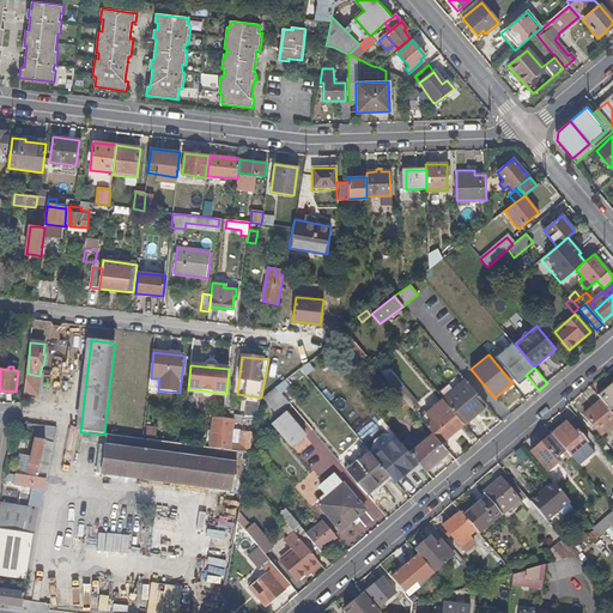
[(38,395),(40,376),(28,374),(25,394),(38,395)]
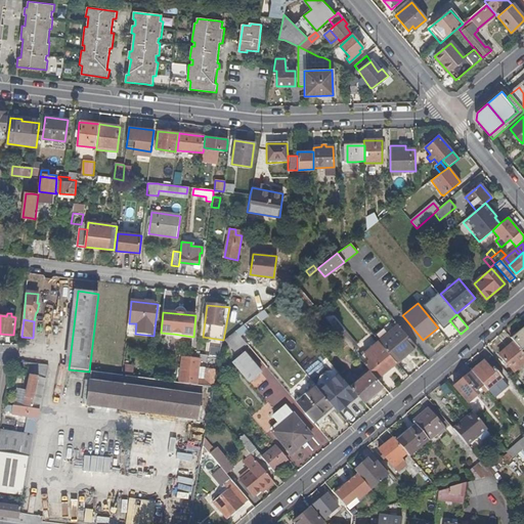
[(135,334),(136,323),(129,323),(128,333),(135,334)]
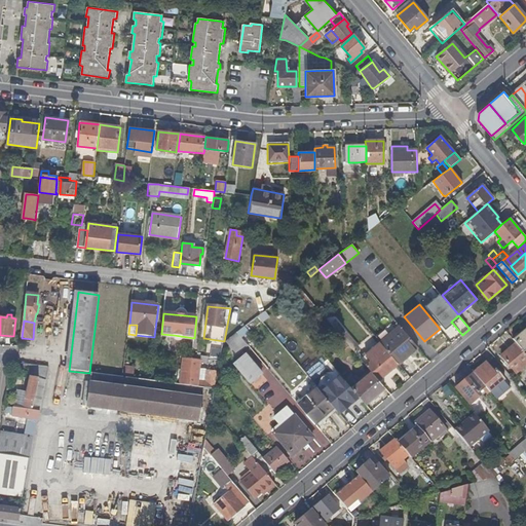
[(411,353),(418,348),(400,327),(380,342),(387,350),(399,364),(399,365),(402,362),(411,353)]
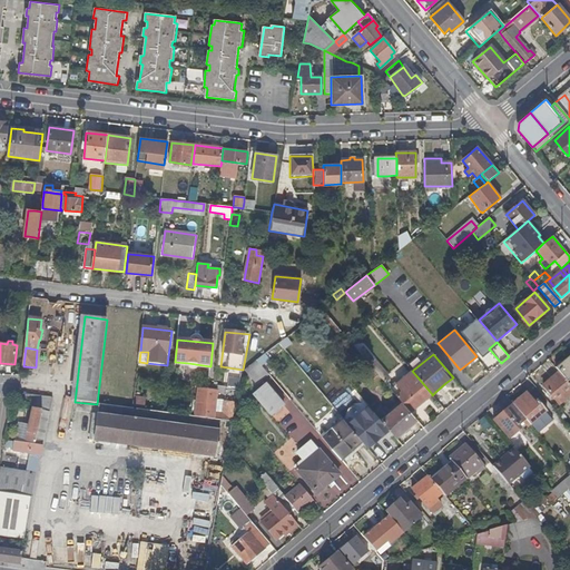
[(569,355),(556,369),(559,373),(569,385),(569,355)]
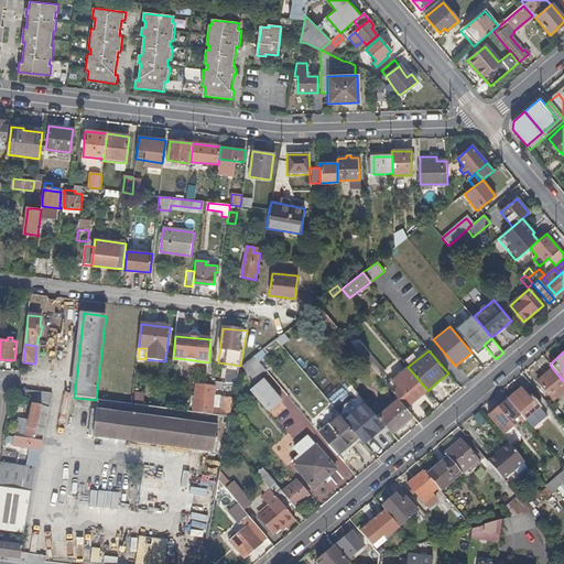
[(264,368),(255,357),(243,366),(253,377),(264,369),(264,368)]
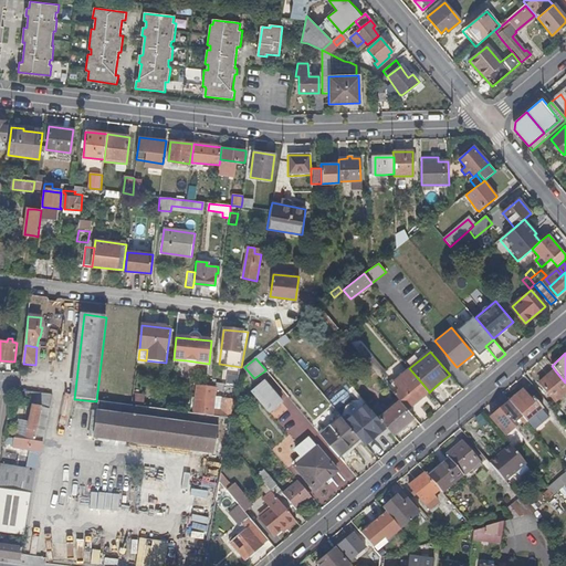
[(208,373),(209,364),(187,360),(186,370),(208,373)]
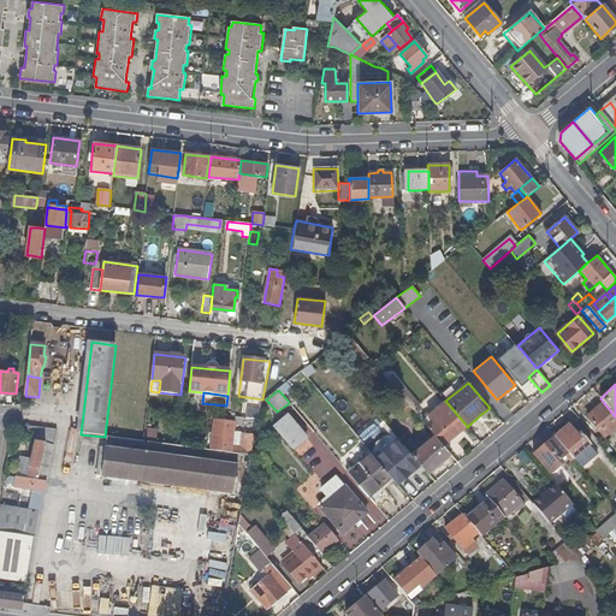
[(615,416),(604,403),(586,418),(604,438),(615,427),(615,416)]
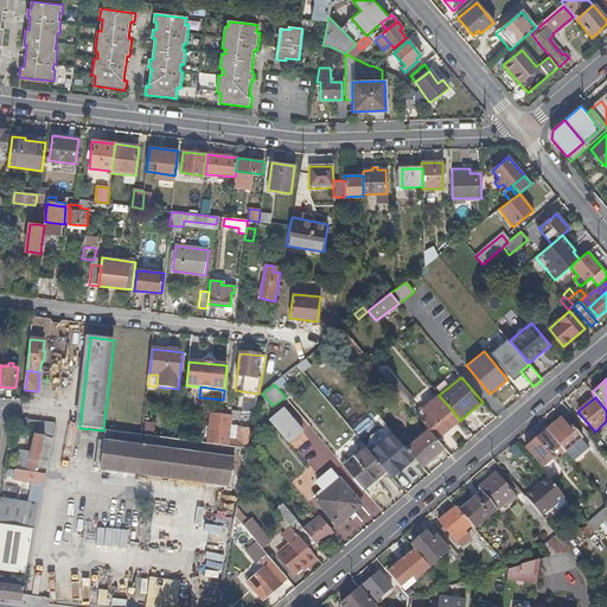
[(436,439),(460,420),(447,404),(423,423),(429,429),(436,439)]
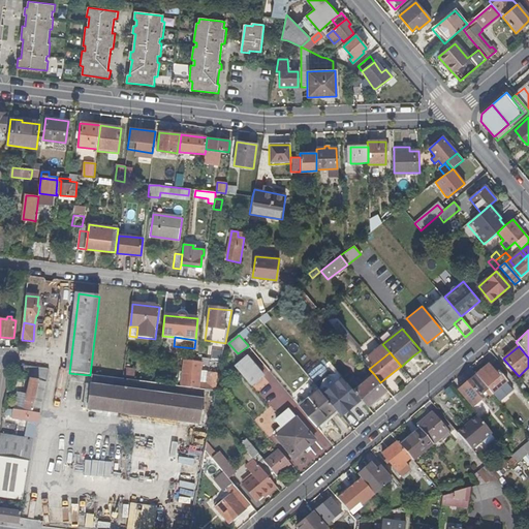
[(366,363),(372,358),(369,353),(363,359),(366,363)]
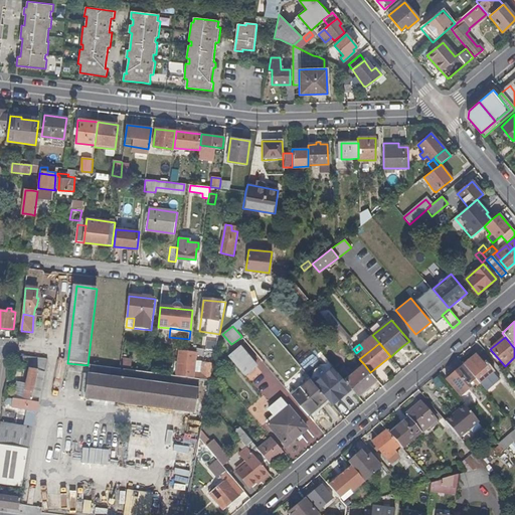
[(256,366),(240,347),(229,356),(245,375),(256,366)]
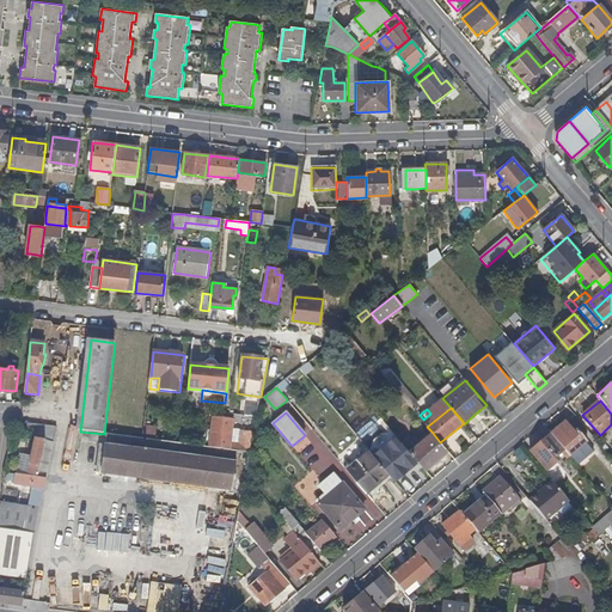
[(220,448),(222,420),(213,420),(210,447),(220,448)]
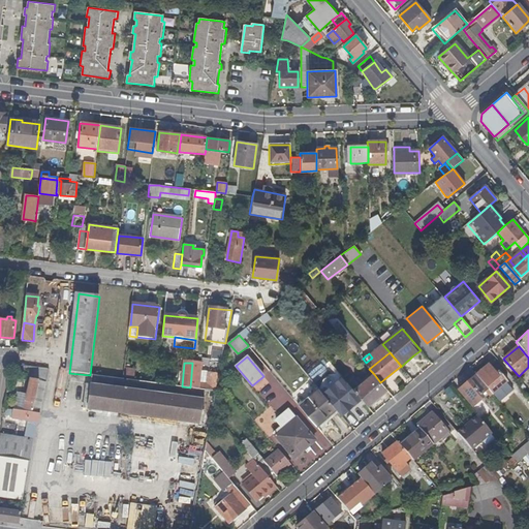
[(198,390),(201,364),(192,363),(190,387),(198,390)]
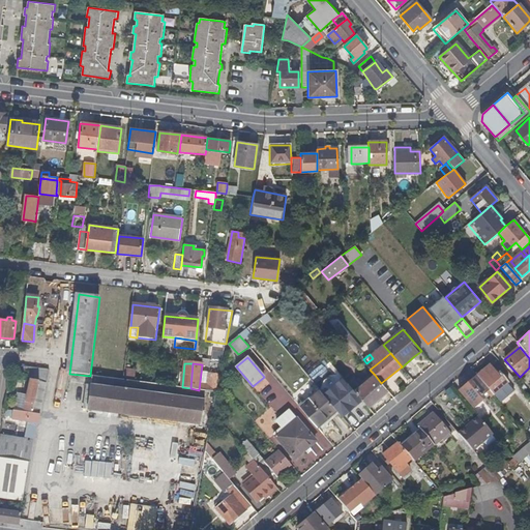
[(498,391),(508,383),(500,374),(498,376),(493,370),(490,365),(476,376),(489,390),(494,395),(498,391)]
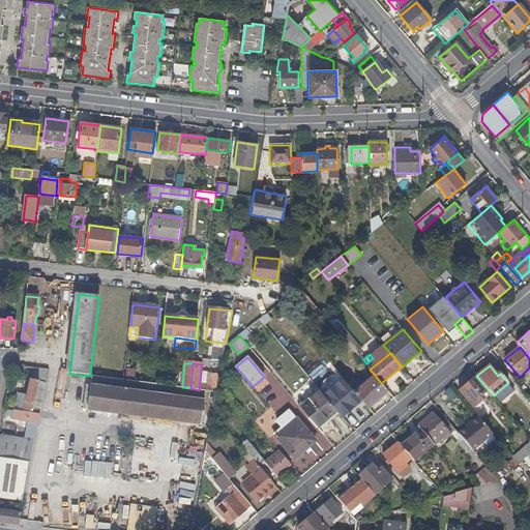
[(48,379),(49,371),(35,369),(34,377),(42,378),(48,379)]
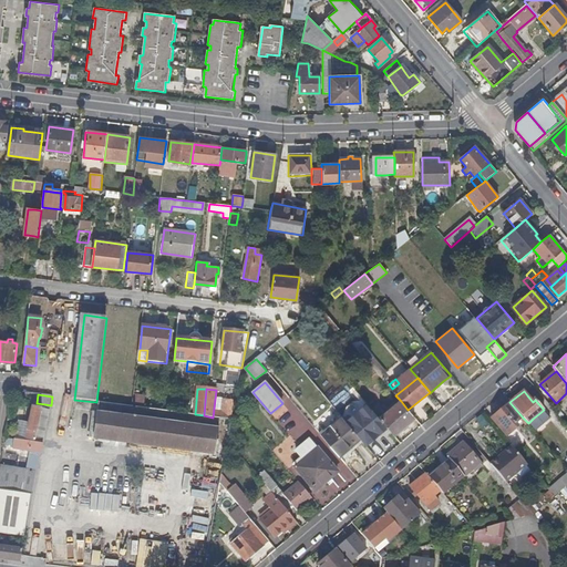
[(146,409),(147,397),(134,395),(132,406),(146,409)]
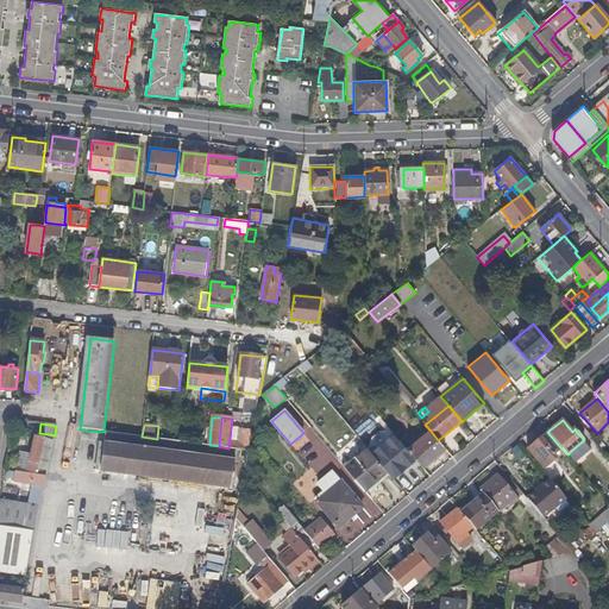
[(252,437),(253,427),(239,425),(236,449),(237,449),(249,451),(252,437)]
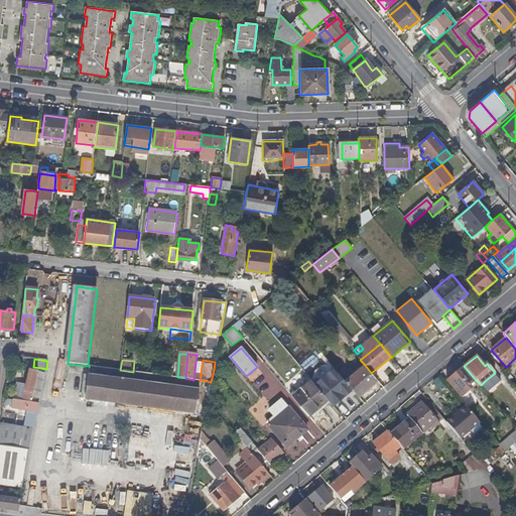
[(358,397),(377,381),(371,373),(365,365),(346,381),(352,389),(358,397)]
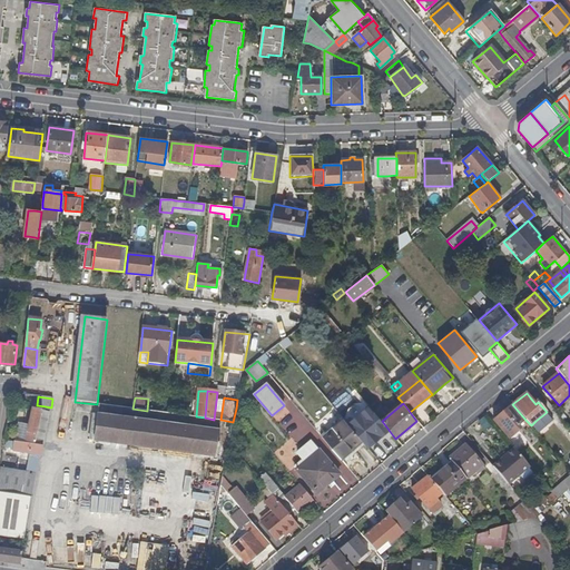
[(169,413),(164,413),(147,411),(133,409),(99,405),(98,415),(186,426),(220,432),(222,420),(220,420),(214,420),(205,418),(196,416),(169,413)]
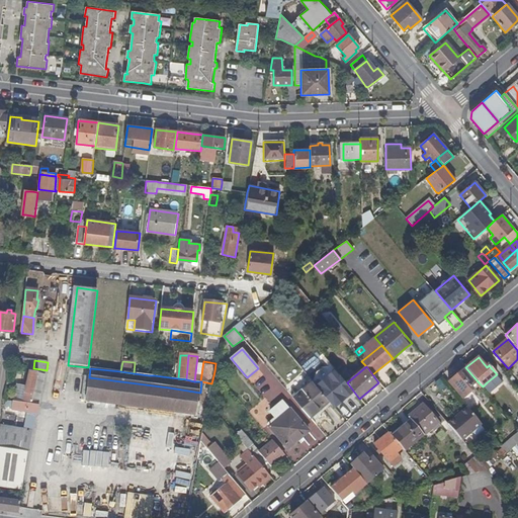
[(472,391),(470,389),(476,383),(477,382),(464,368),(459,373),(457,371),(452,375),(454,377),(448,382),(461,398),(462,399),(472,391)]
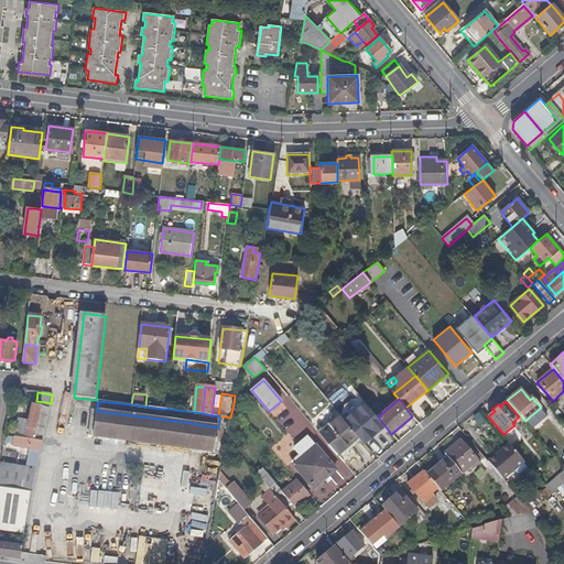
[(364,443),(384,425),(378,416),(365,402),(344,420),(359,437),(362,442),(364,443)]
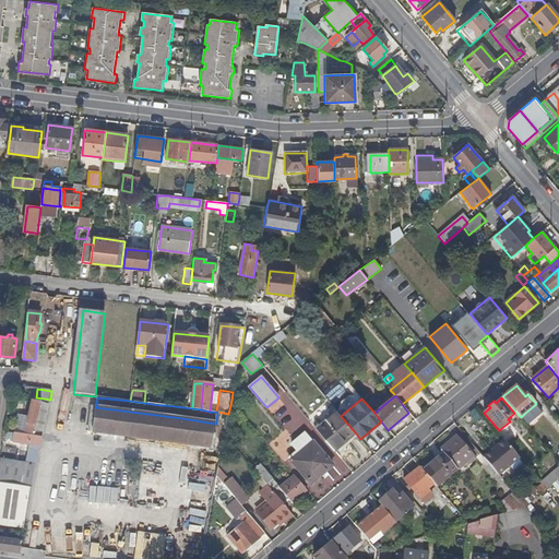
[(46,423),(49,405),(32,402),(27,425),(36,427),(37,421),(46,423)]
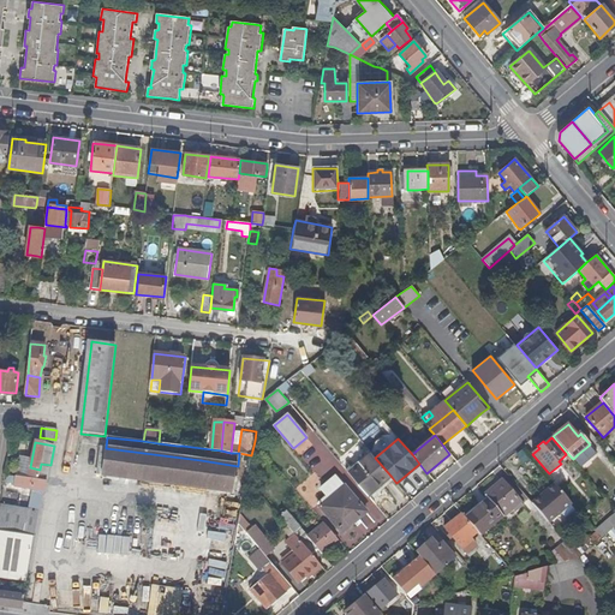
[(234,494),(238,466),(201,460),(106,448),(102,448),(102,454),(106,454),(103,476),(156,483),(203,489),(234,494)]
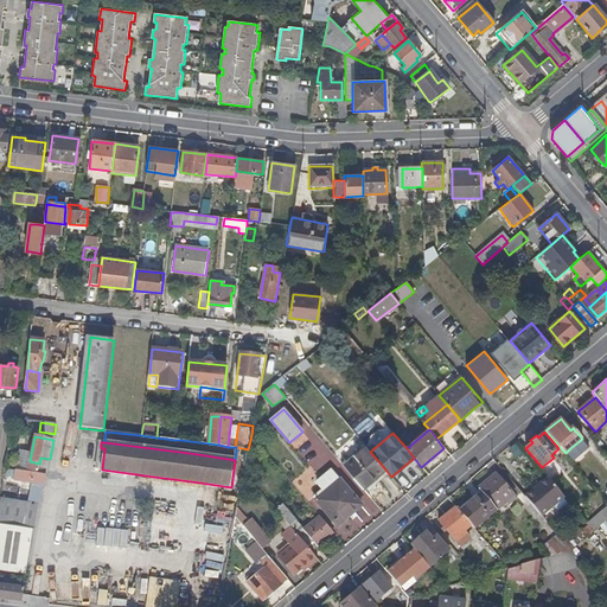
[(387,471),(370,452),(366,448),(344,467),(363,490),(387,471)]
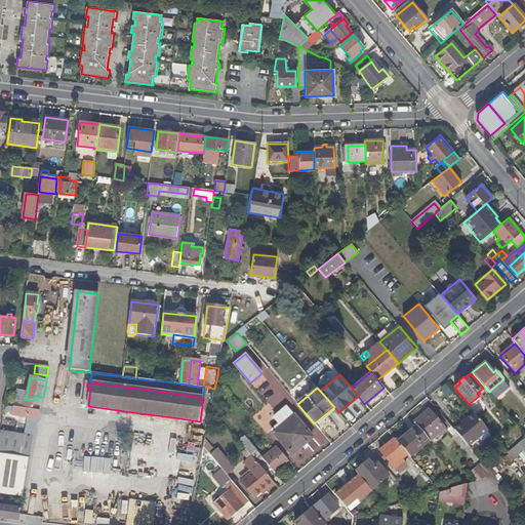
[(32,408),(34,401),(26,399),(24,406),(32,408)]
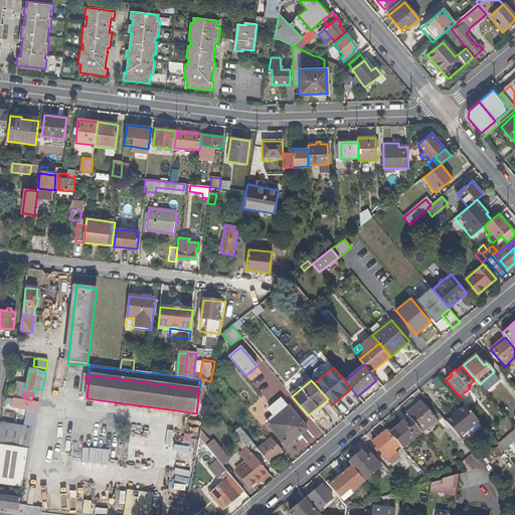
[(34,428),(39,403),(13,399),(12,407),(30,410),(26,426),(34,428)]
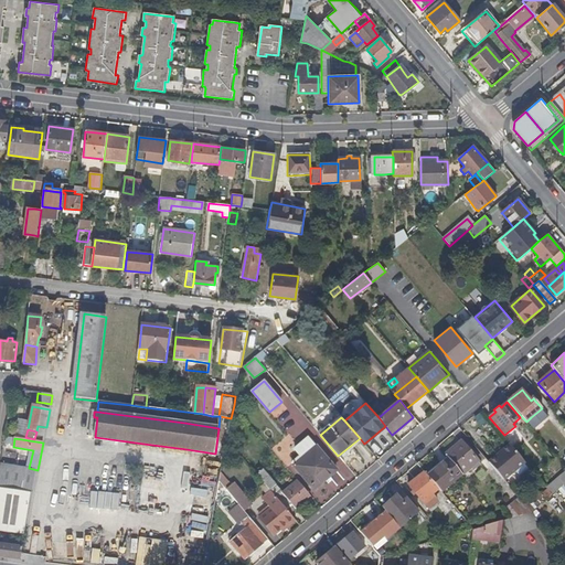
[(295,466),(317,447),(309,438),(295,450),(300,457),(292,464),(295,466)]
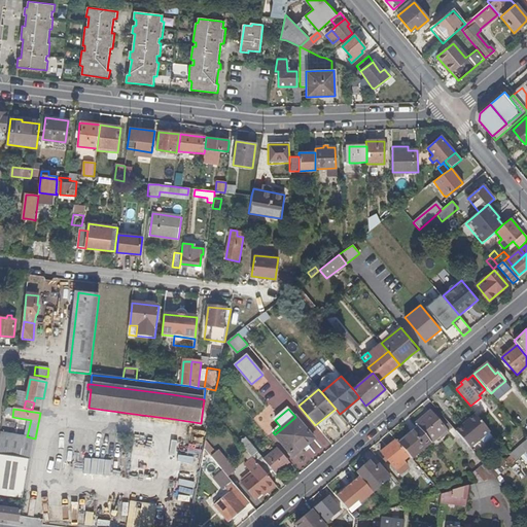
[(319,429),(339,413),(336,409),(315,425),(319,429)]
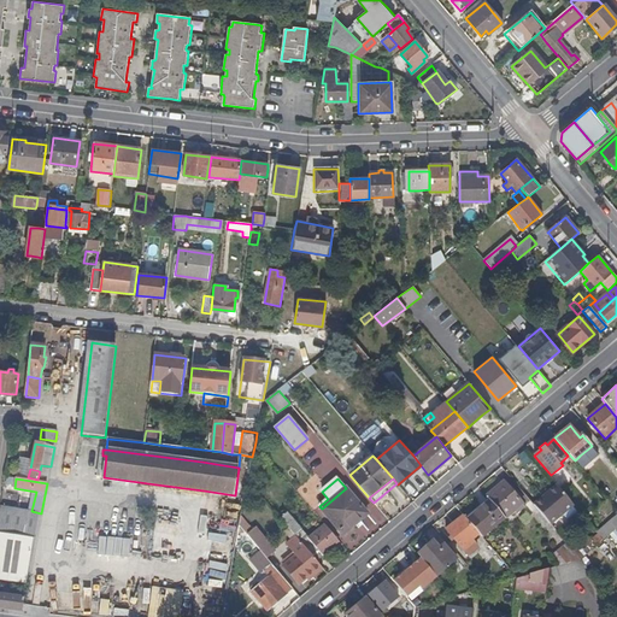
[(523,504),(504,482),(486,497),(488,499),(489,501),(505,519),(523,504)]
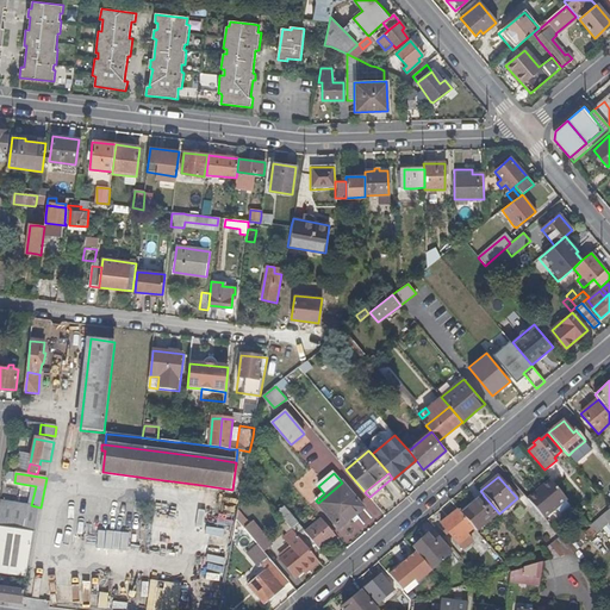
[(363,508),(342,483),(318,503),(340,528),(363,508)]
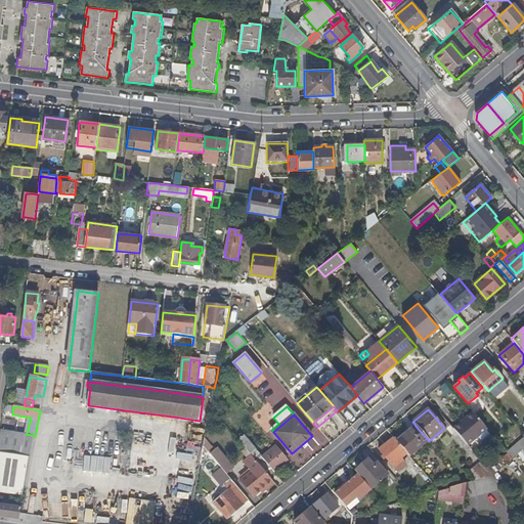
[(471,451),(491,435),(474,415),(465,422),(467,424),(463,427),(461,425),(453,431),(471,451)]
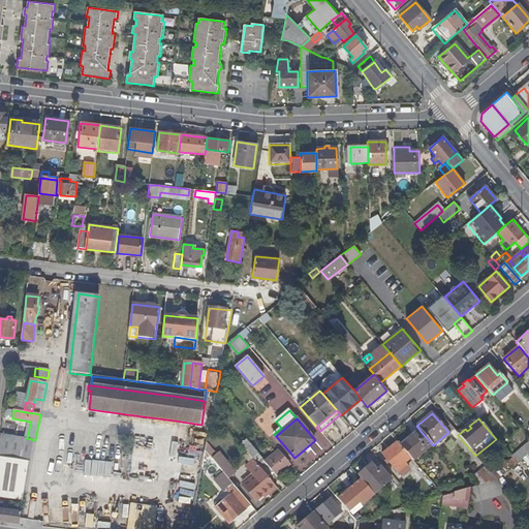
[(401,446),(419,430),(418,428),(399,444),(401,446)]
